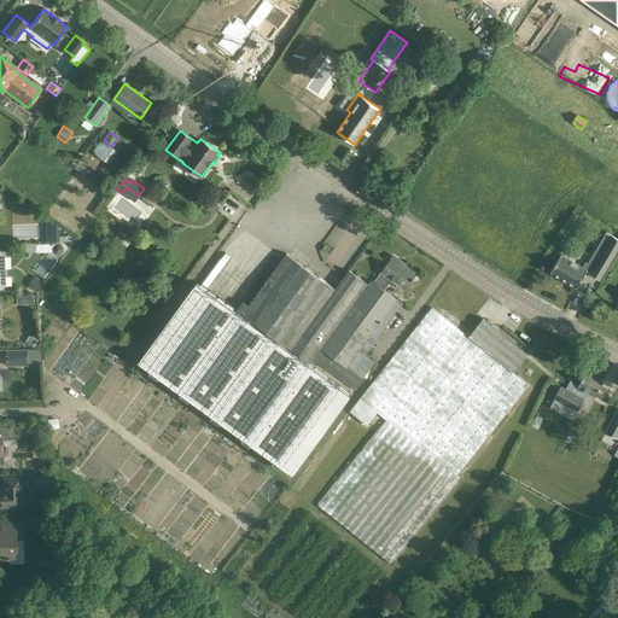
[(74,237),(58,226),(58,242),(74,240),(74,237)]
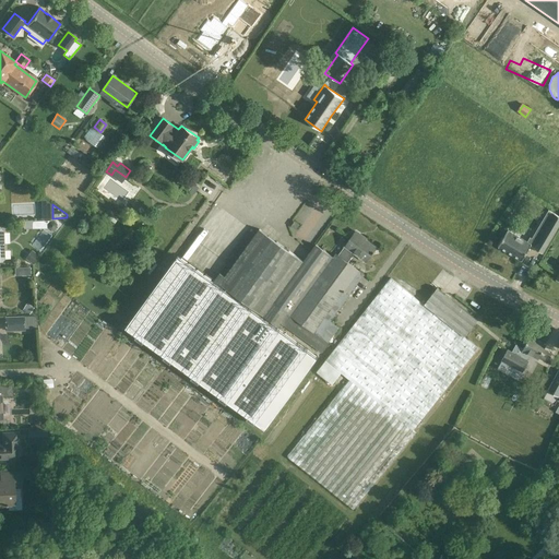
[(530,237),(527,241),(508,230),(498,247),(522,260),(531,246),(543,253),(558,225),(558,216),(548,210),(532,238),(530,237)]
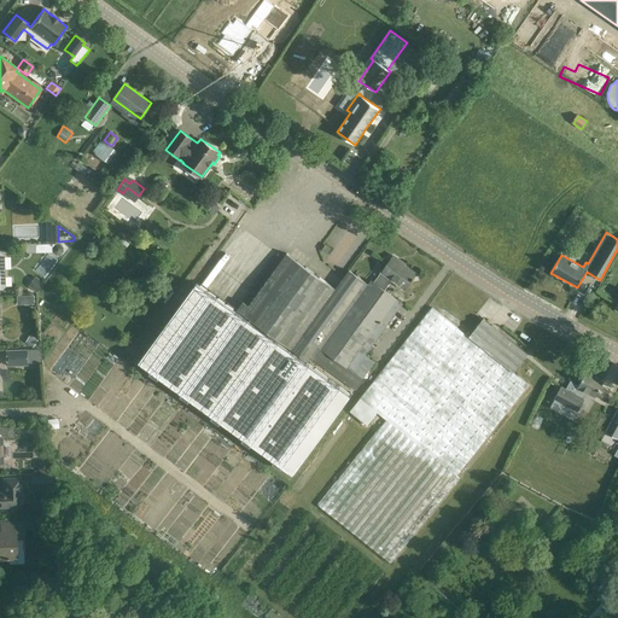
[(336,289),(286,254),(242,315),(233,309),(234,308),(200,284),(199,285),(197,284),(140,362),(292,473),(350,395),(305,362),(310,356),(355,389),(362,378),(374,362),(365,355),(402,303),(384,290),(374,283),(371,280),(368,285),(349,270),(336,289)]
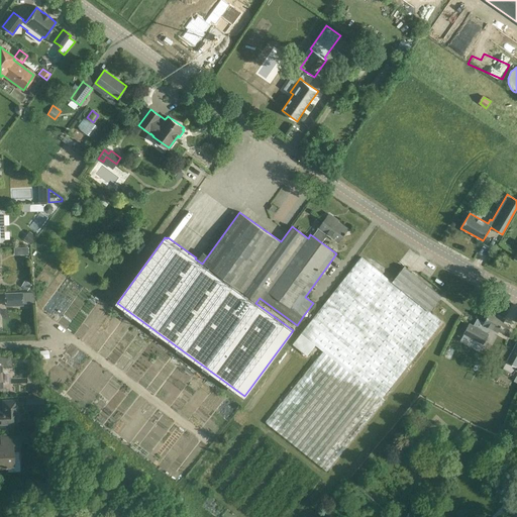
[(313,236),(321,242),(328,233),(338,241),(347,229),(334,219),(335,218),(329,214),(319,227),(320,227),(313,236)]
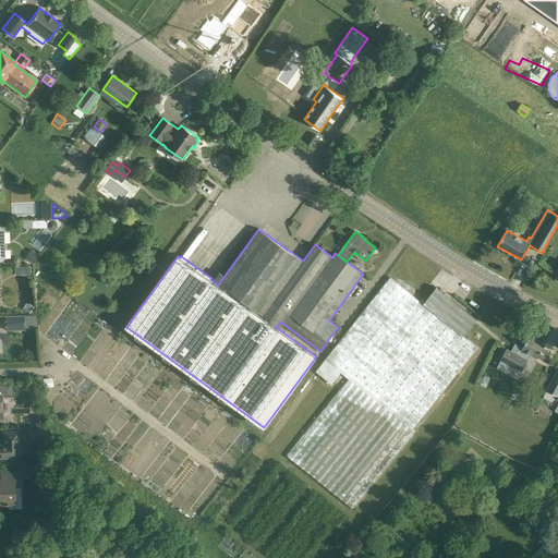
[(31,250),(25,258),(33,264),(39,255),(31,250)]
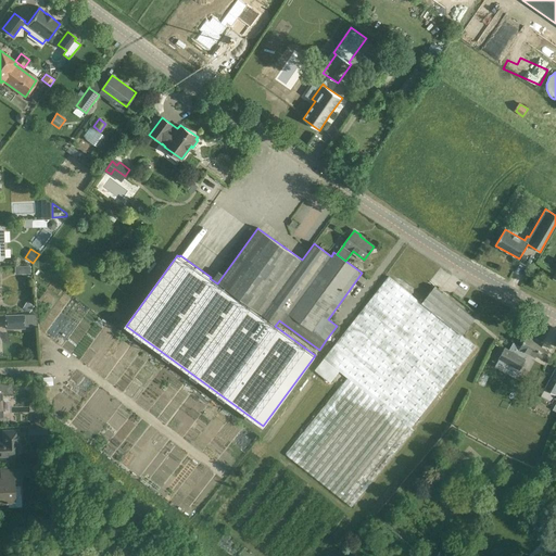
[(421,302),(389,276),(324,358),(348,378),(286,454),(352,506),(413,430),(411,428),(476,345),(462,335),(475,318),(434,286),(421,302)]
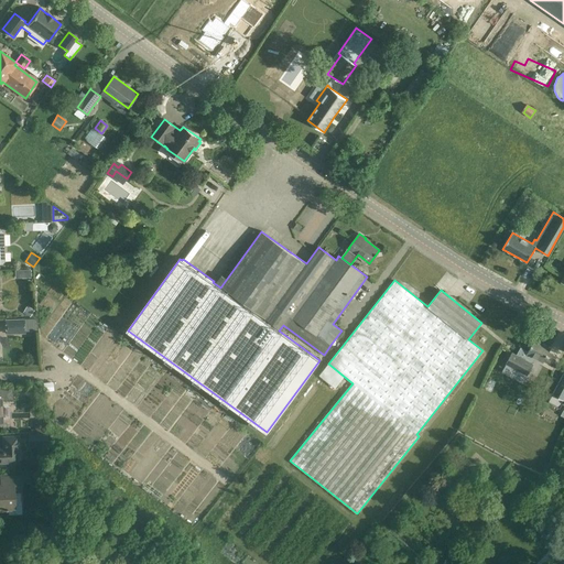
[(34,311),(26,306),(22,312),(30,317),(34,311)]
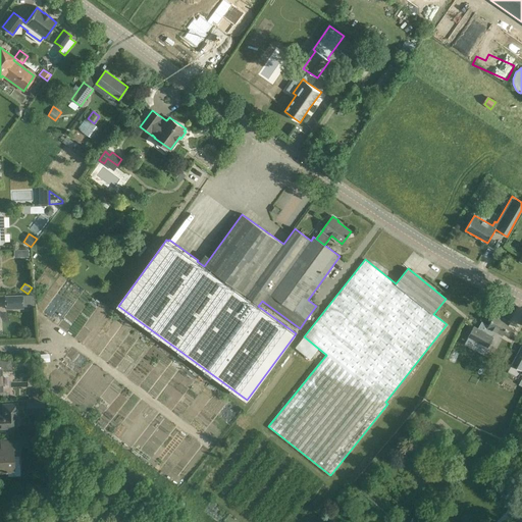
[(22,296),(22,295),(5,296),(5,310),(23,309),(23,307),(34,307),(33,296),(22,296)]
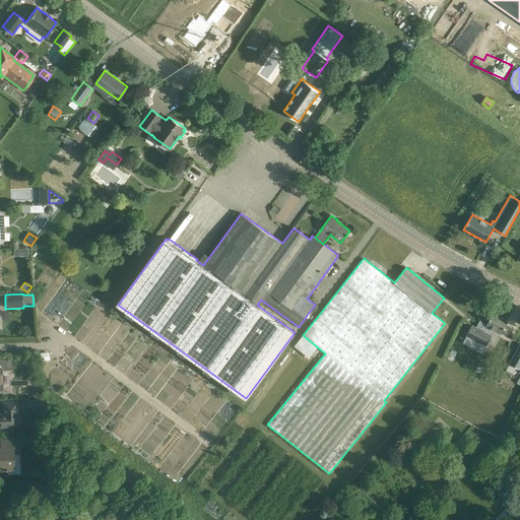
[(481,343),(486,345),(492,335),(489,333),(492,329),(501,334),(508,321),(493,313),(486,324),(480,320),(476,327),(472,325),(466,335),(471,337),(468,343),(477,349),(481,343)]
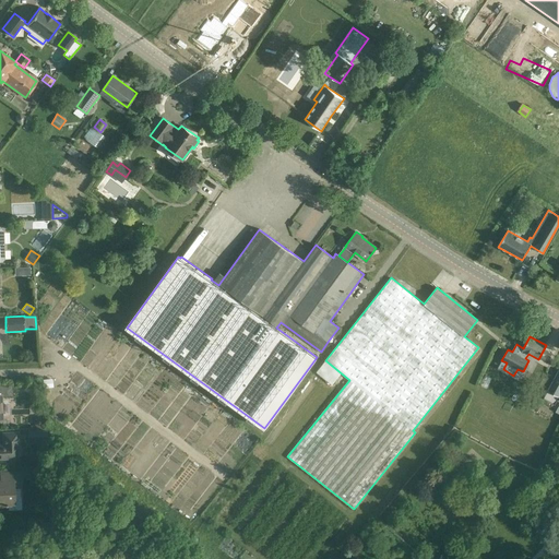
[(332,385),(341,375),(324,363),(317,372),(332,385)]
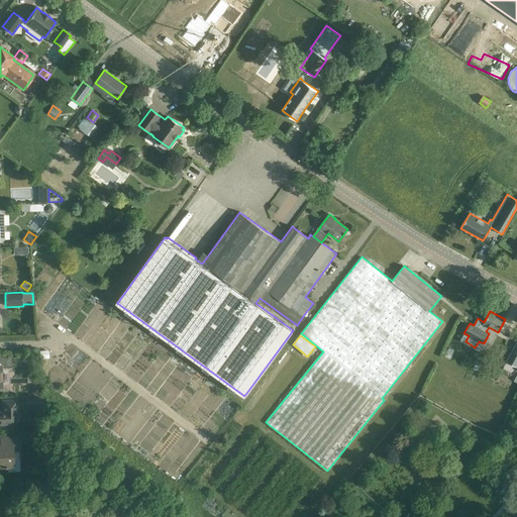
[(516,341),(516,342),(506,362),(516,368),(516,341)]
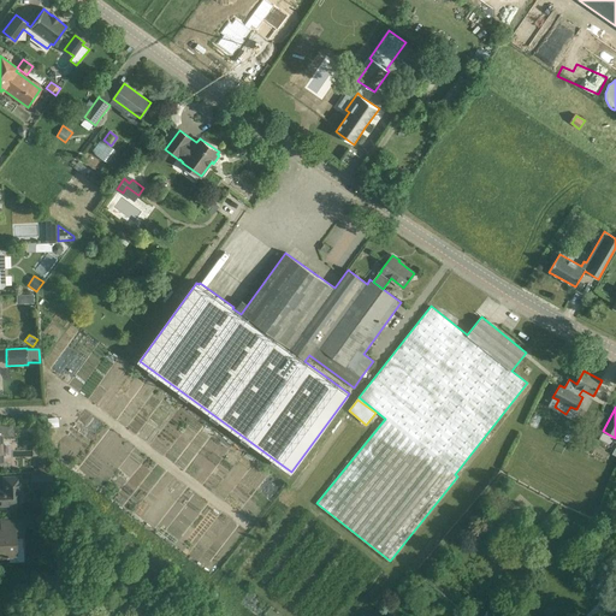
[(48,427),(58,427),(58,418),(47,419),(48,427)]
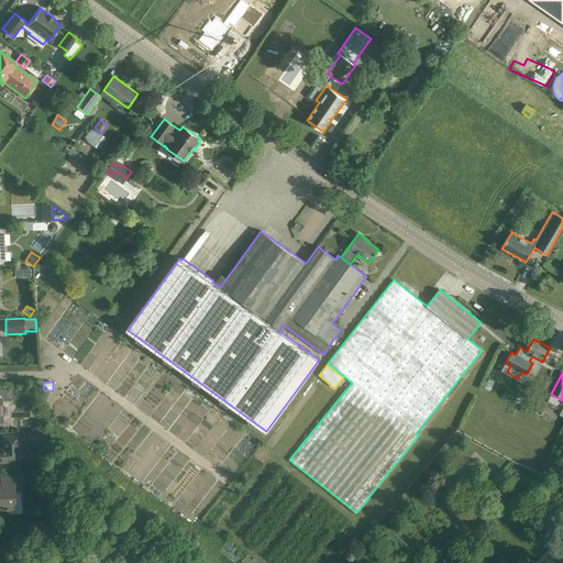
[(0,423),(2,423),(1,399),(13,399),(12,388),(0,388),(0,423)]
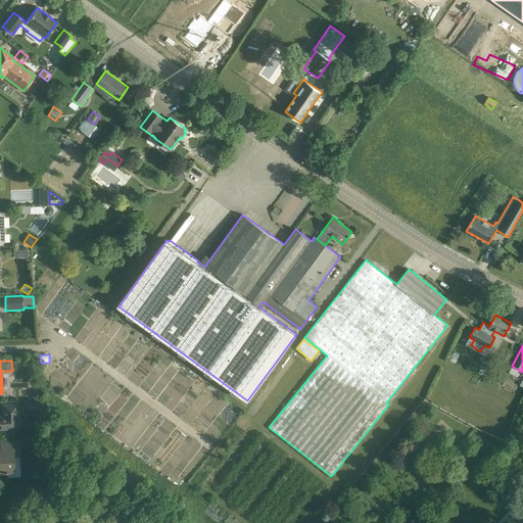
[(44,419),(43,400),(26,401),(27,414),(35,413),(35,420),(44,419)]
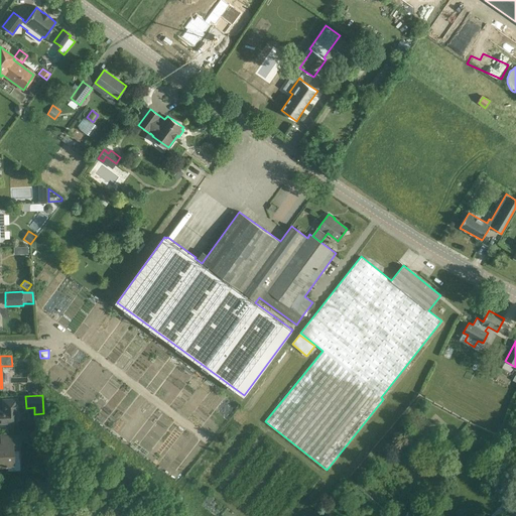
[(17,414),(16,398),(2,399),(3,409),(0,409),(0,423),(12,423),(12,414),(17,414)]
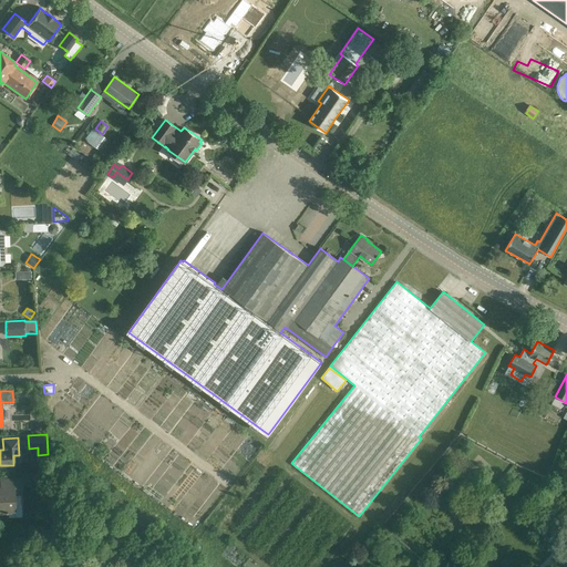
[(14,504),(13,496),(20,495),(19,478),(0,480),(1,487),(0,487),(0,512),(8,512),(8,517),(21,516),(21,504),(14,504)]
